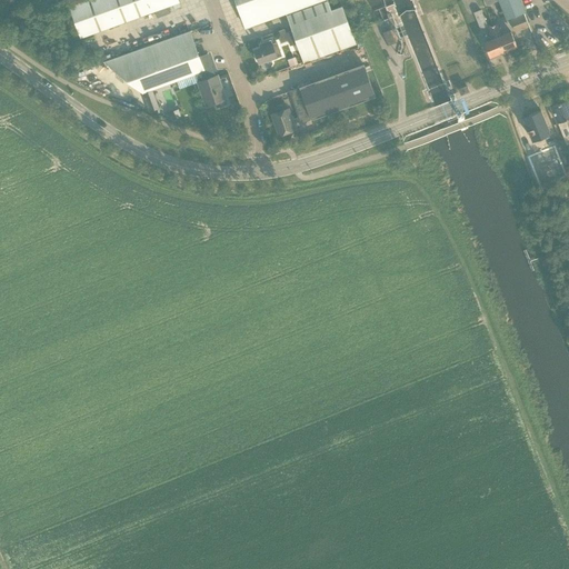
[(86,0),(70,6),(81,37),(127,21),(155,11),(156,11),(158,17),(170,12),(168,7),(180,2),(179,0),(86,0)]
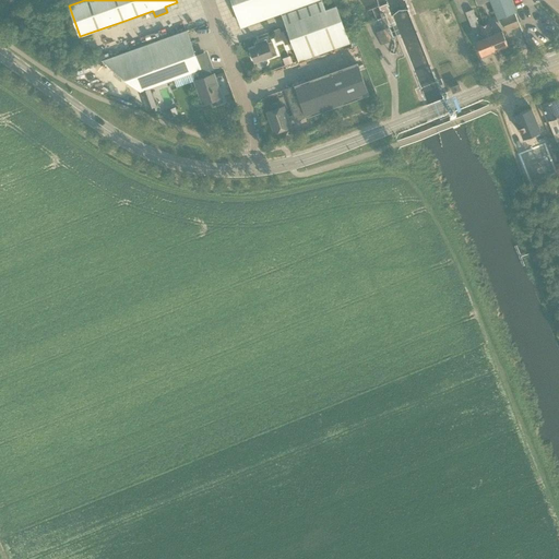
[(326,9),(322,0),(232,0),(241,26),(282,12),(299,61),(351,43),(336,6),(326,9)]
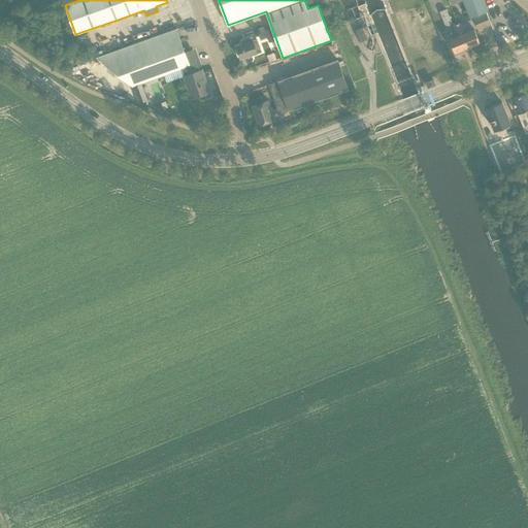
[(483,0),(462,0),(471,20),(489,12),(483,0)]
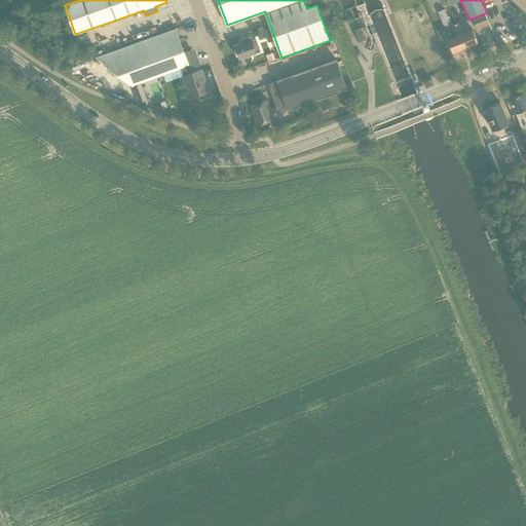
[(451,25),(445,9),(439,11),(444,27),(451,25)]
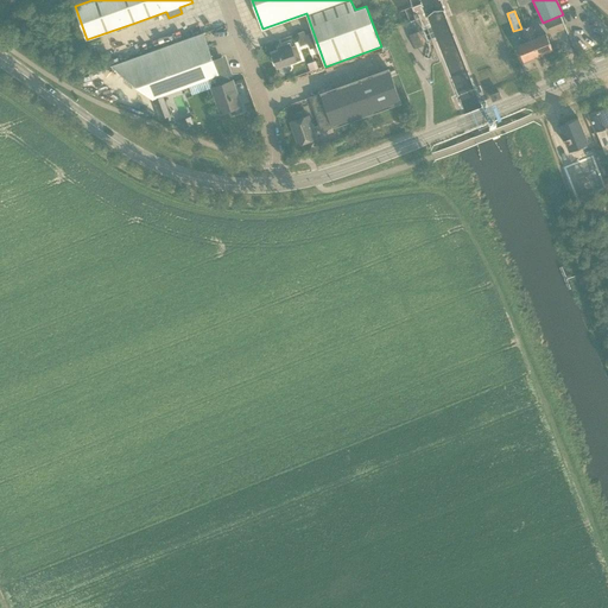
[(548,21),(552,35),(565,30),(561,17),(548,21)]
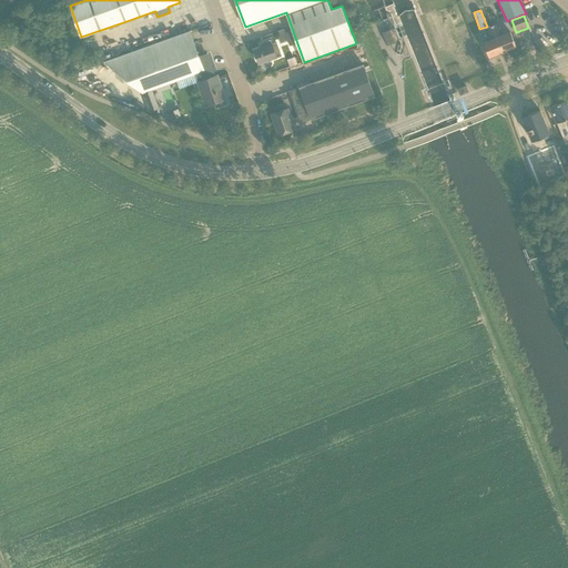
[(494,27),(504,52),(517,47),(511,32),(501,37),(499,32),(500,31),(498,24),(494,27)]
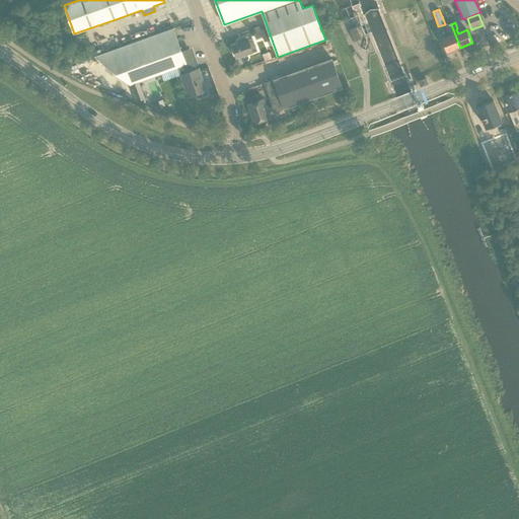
[(460,48),(451,24),(447,25),(449,31),(450,31),(451,35),(442,40),(448,52),(460,48)]
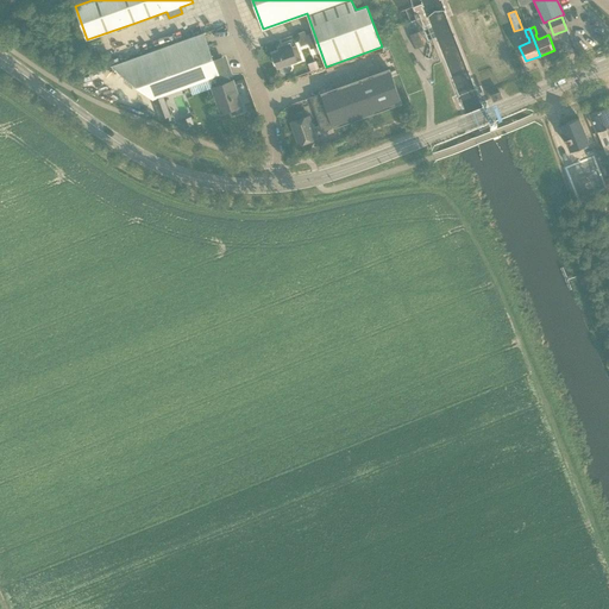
[(415,49),(425,45),(420,30),(409,35),(415,49)]
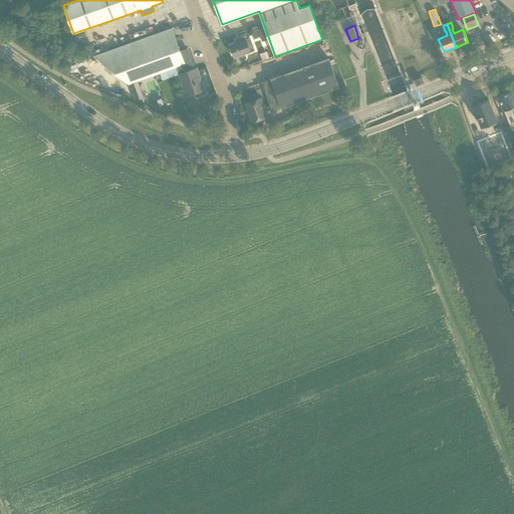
[(264,27),(258,29),(257,26),(250,28),(254,39),(261,36),(262,41),(268,39),(264,27)]
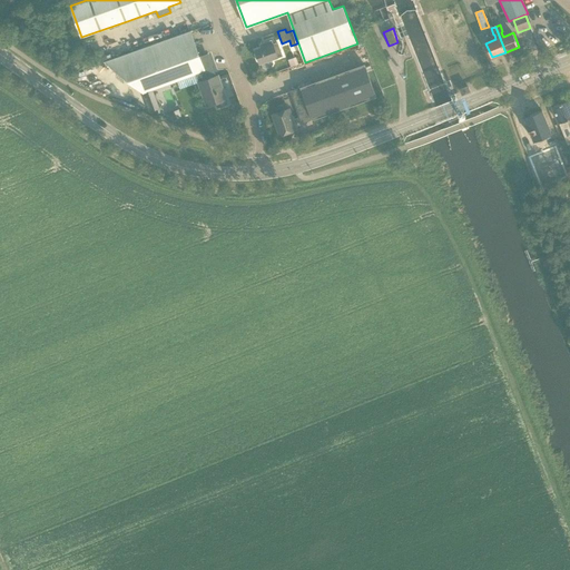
[(216,77),(213,69),(208,55),(200,58),(190,31),(105,62),(144,94),(196,75),(207,106),(226,99),(218,76),(216,77)]
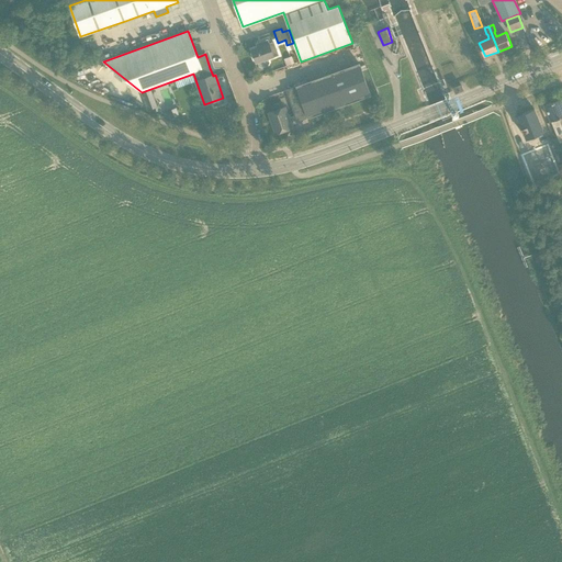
[(257,47),(251,49),(257,63),(259,63),(260,66),(262,67),(268,65),(269,62),(268,59),(273,57),(273,56),(278,55),(273,42),(269,44),(268,43),(267,40),(255,44),(257,47)]
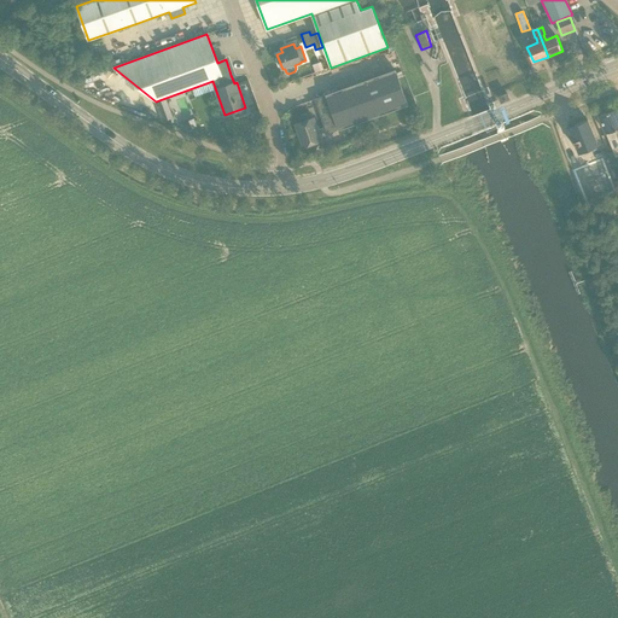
[(314,64),(316,73),(325,70),(321,62),(314,64)]
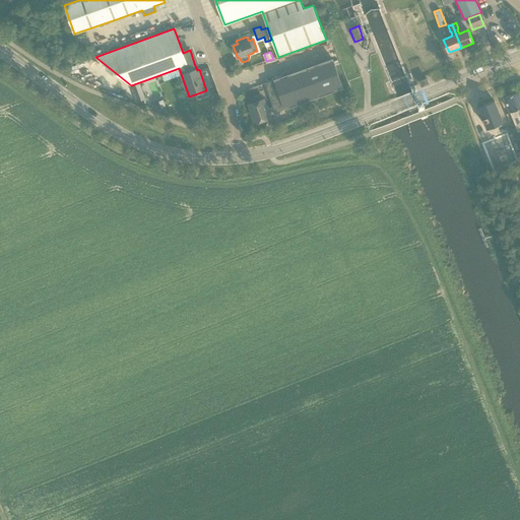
[(266,107),(268,113),(275,111),(275,112),(343,87),(333,59),(263,83),(271,107),(269,108),(268,106),(266,107)]
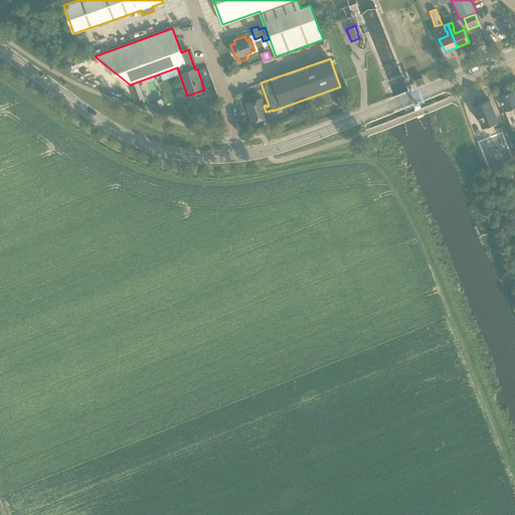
[(423,76),(415,79),(417,84),(425,81),(423,76)]
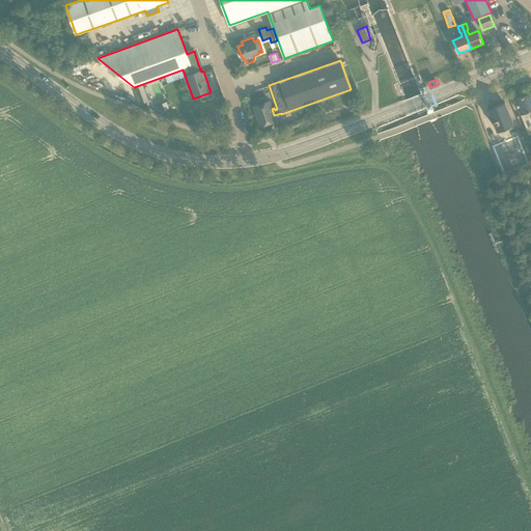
[(134,88),(140,106),(149,102),(143,85),(134,88)]
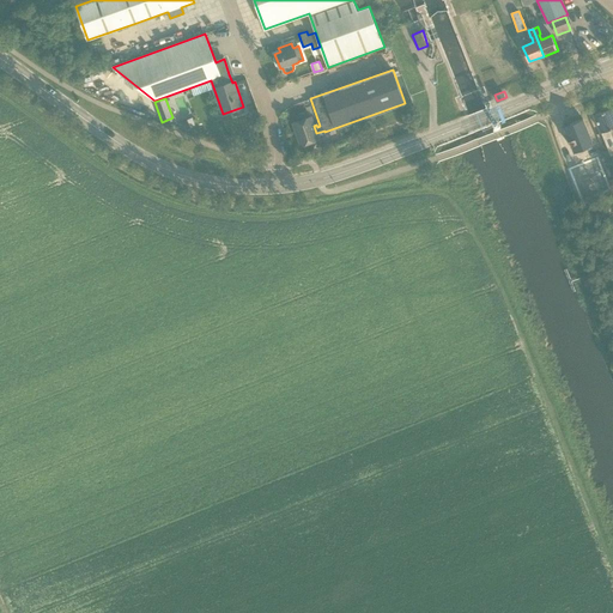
[(612,108),(595,115),(602,133),(611,129),(612,134),(612,108)]
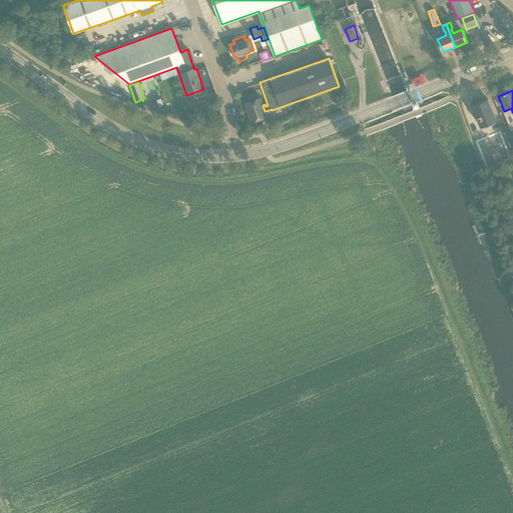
[(265,111),(263,105),(260,97),(257,98),(255,95),(253,94),(249,95),(248,97),(249,101),(245,103),(252,122),(267,116),(265,111)]
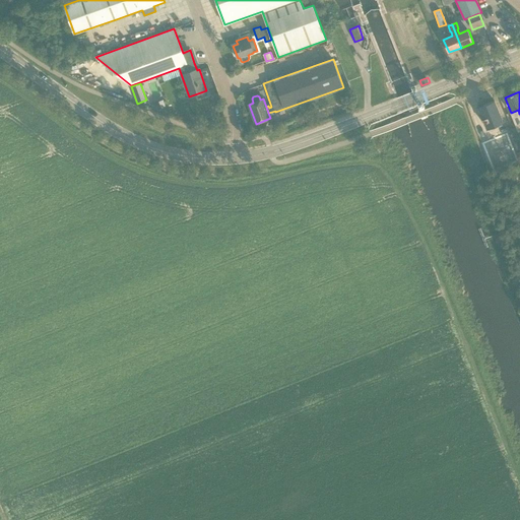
[(495,102),(478,108),(488,128),(502,122),(495,102)]
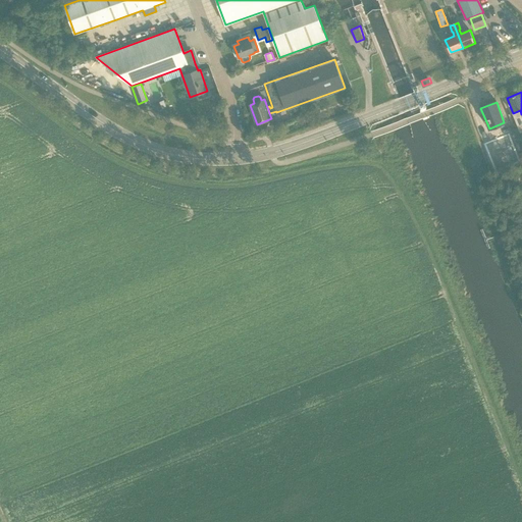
[(504,128),(489,133),(491,140),(482,143),(485,153),(492,151),(496,160),(518,153),(511,133),(506,134),(504,128)]
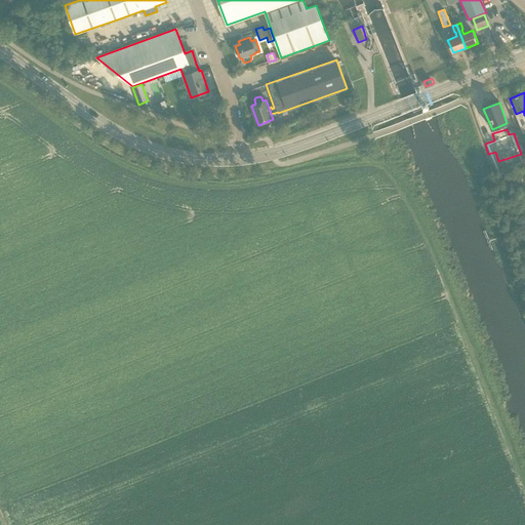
[(491,173),(499,171),(497,158),(489,160),(491,173)]
